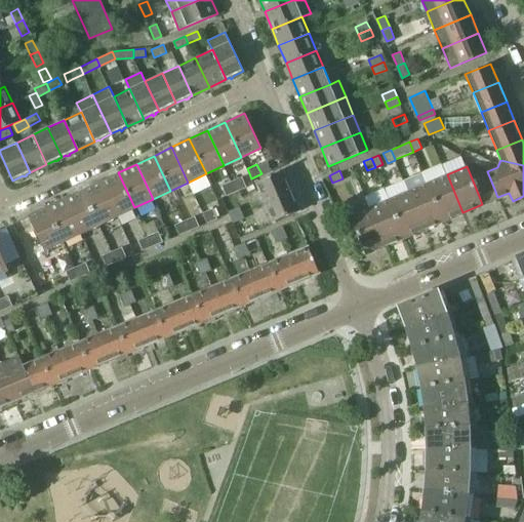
[(256,182),(266,202),(291,191),(282,171),(256,182)]
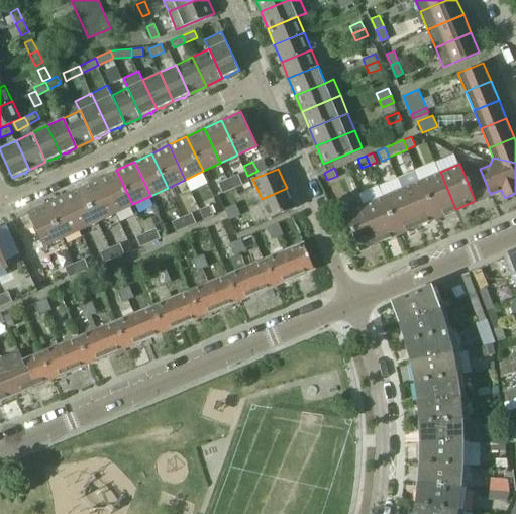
[(116,170),(99,178),(115,213),(132,204),(116,170)]
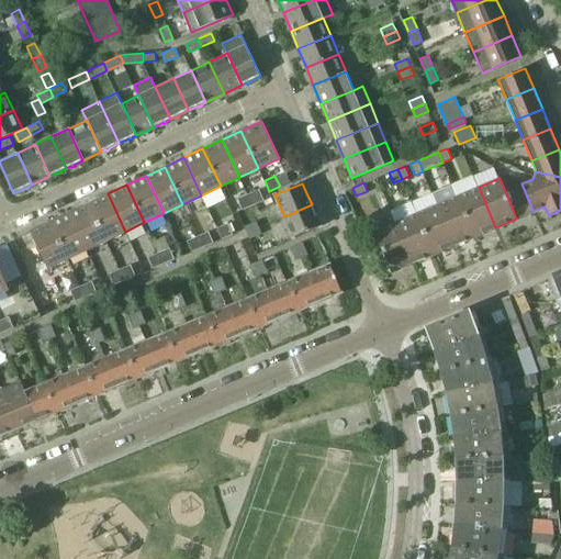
[(479,187),(458,196),(474,236),(495,227),(479,187)]
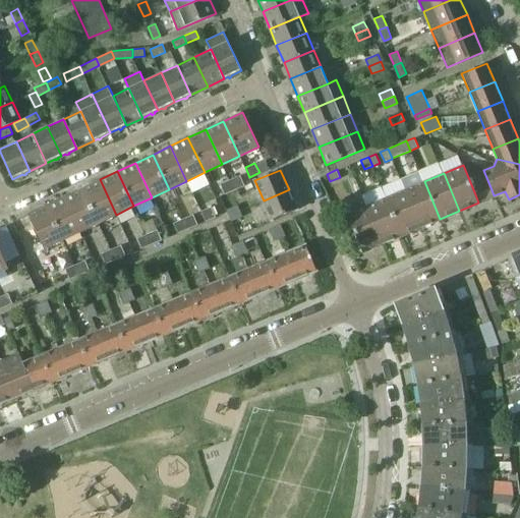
[(240,174),(229,179),(233,189),(244,184),(240,174)]
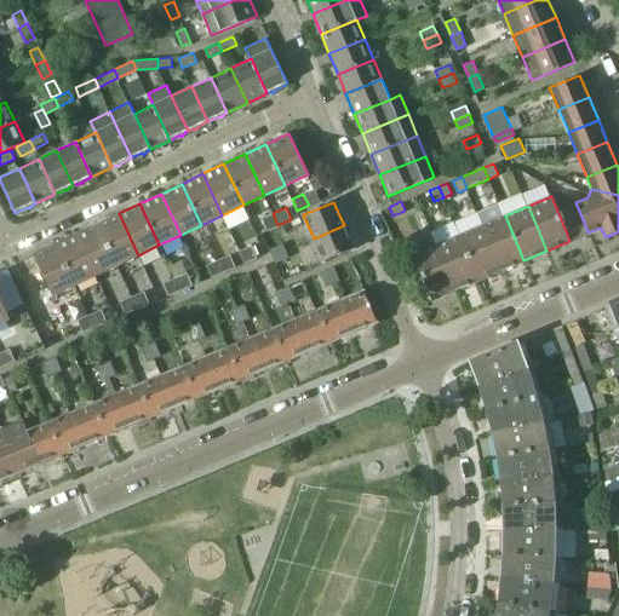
[(119,213),(97,223),(116,265),(138,255),(119,213)]
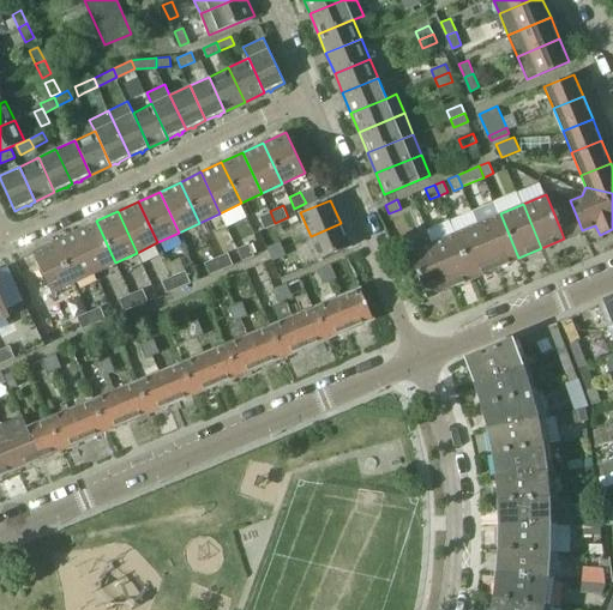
[(264,228),(275,223),(270,211),(259,215),(264,228)]
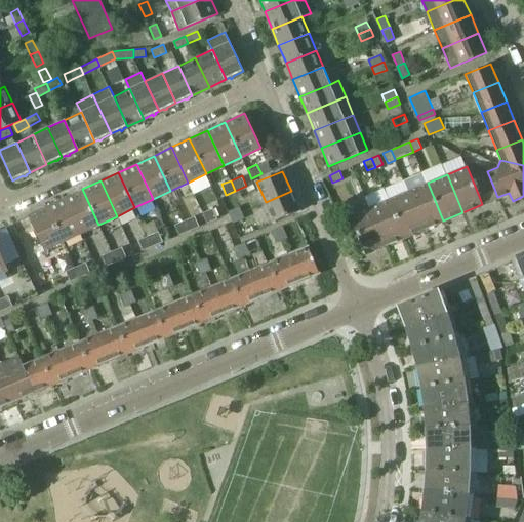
[(428,183),(408,191),(424,229),(443,221),(428,183)]
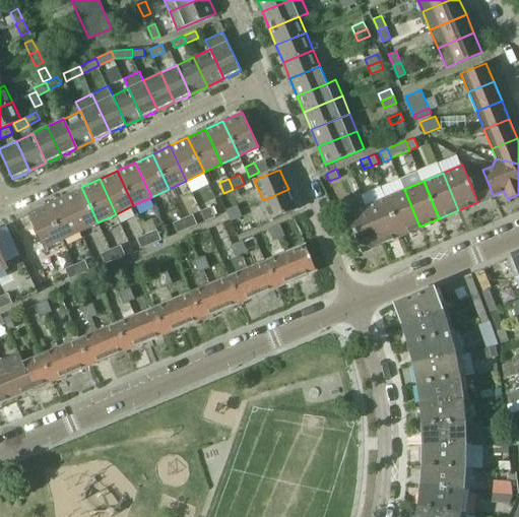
[(81,187),(64,196),(80,231),(98,222),(81,187)]
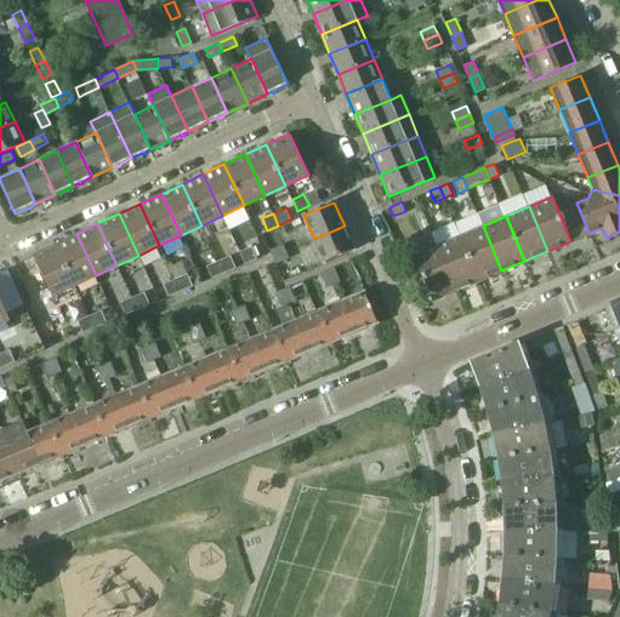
[(585,223),(567,232),(570,241),(589,233),(585,223)]
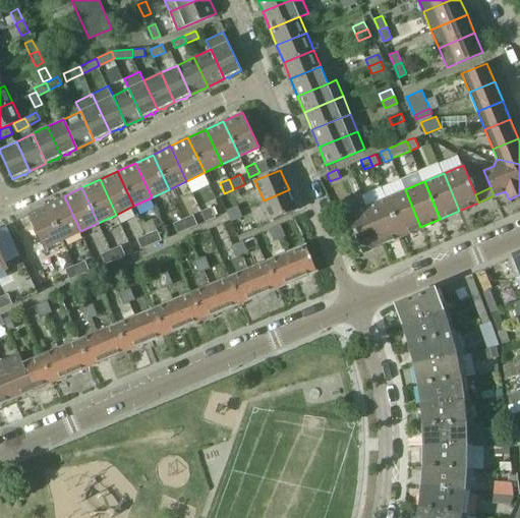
[(289,189),(264,200),(272,220),(297,209),(289,189)]
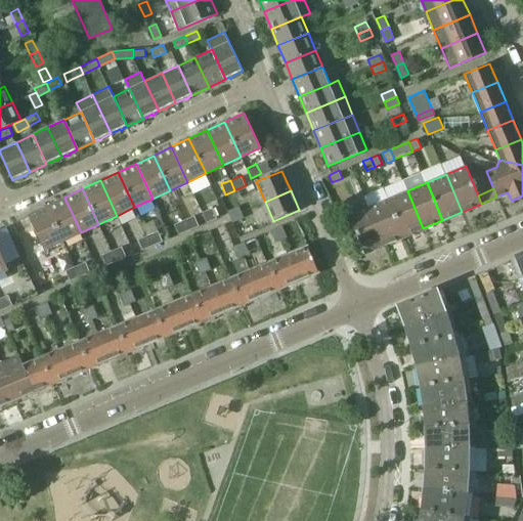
[(407,190),(388,199),(403,236),(423,228),(407,190)]
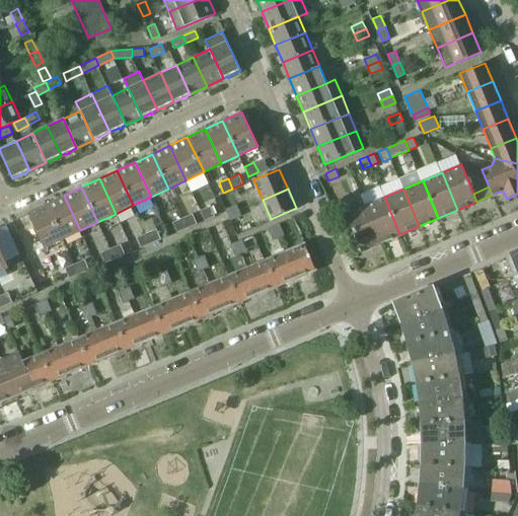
[(64,196),(47,204),(63,238),(80,230),(64,196)]
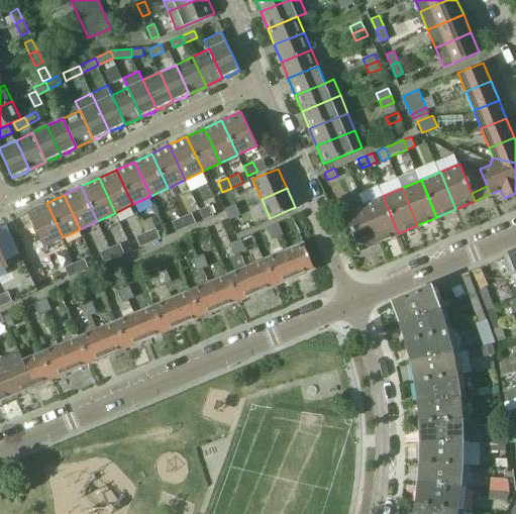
[(383,196),(364,204),(379,241),(398,233),(383,196)]
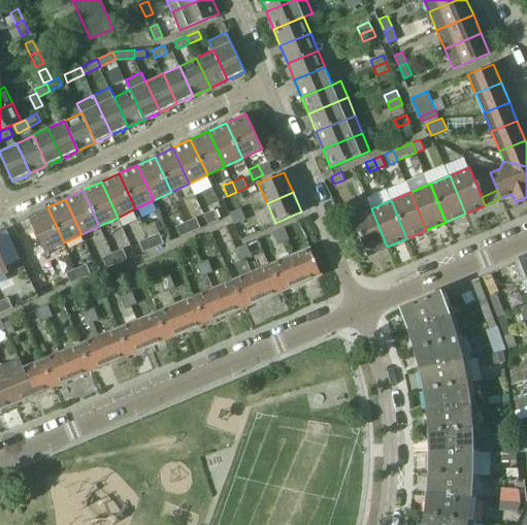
[(47,207),(28,217),(44,252),(64,242),(47,207)]
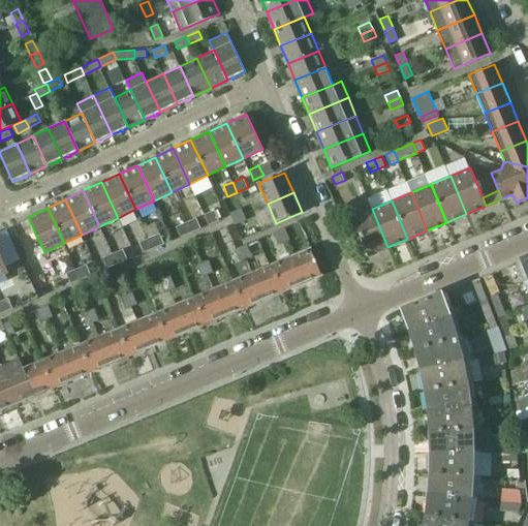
[(209,223),(219,219),(215,209),(205,213),(209,223)]
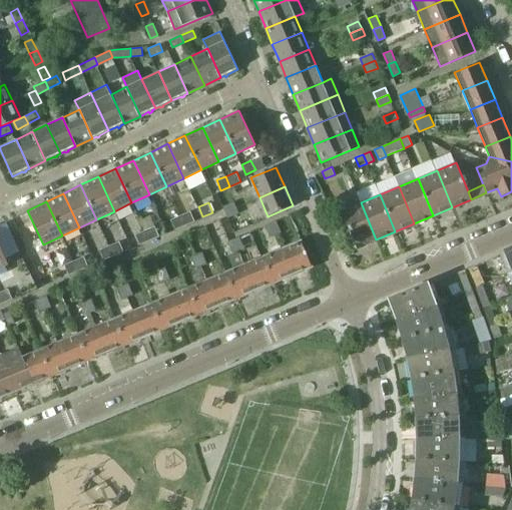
[(222,206),(224,211),(235,207),(233,202),(222,206)]
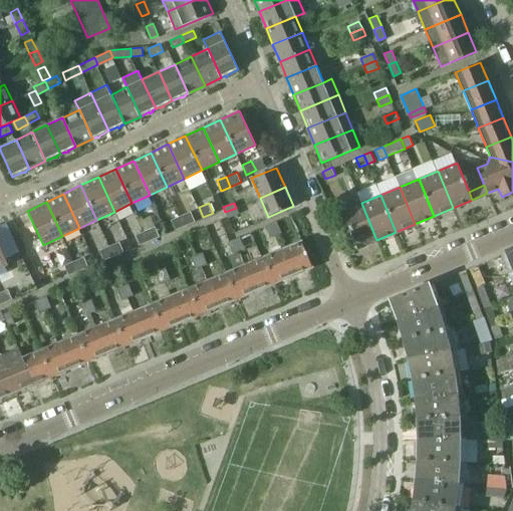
[(358,248),(376,240),(361,203),(342,211),(358,248)]
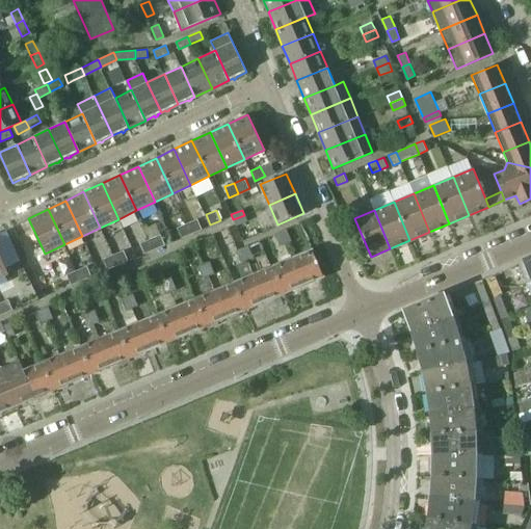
[(244,215),(233,219),(235,225),(246,220),(244,215)]
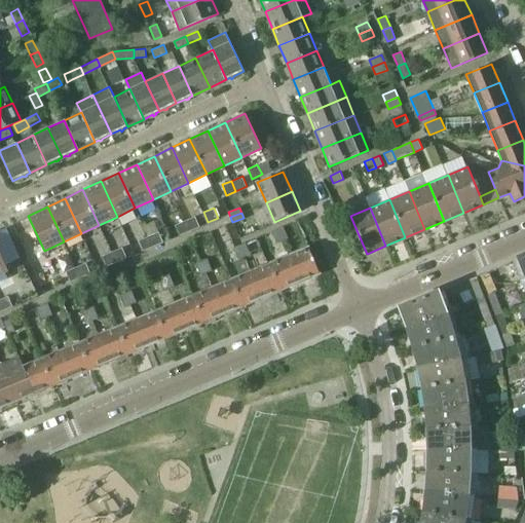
[(195,216),(184,220),(188,230),(199,226),(195,216)]
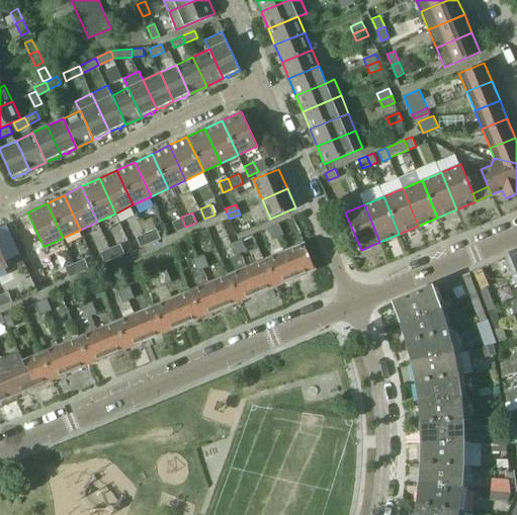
[(177,231),(185,227),(181,217),(172,221),(177,231)]
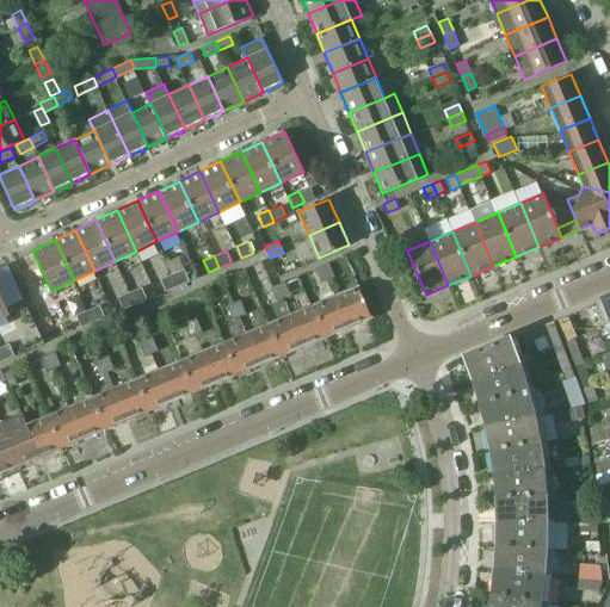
[(328,262),(322,265),(328,278),(334,274),(328,262)]
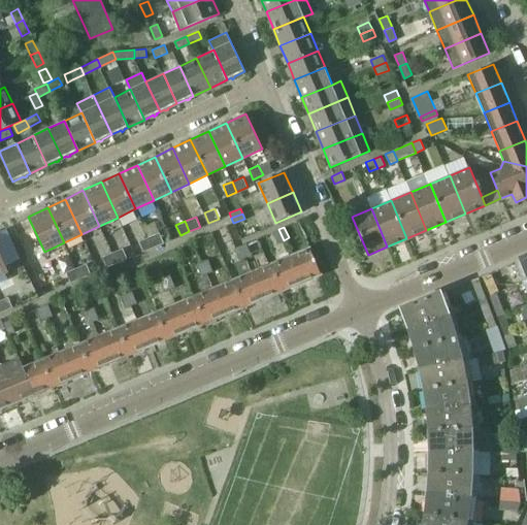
[(284,240),(278,229),(273,231),(277,242),(284,240)]
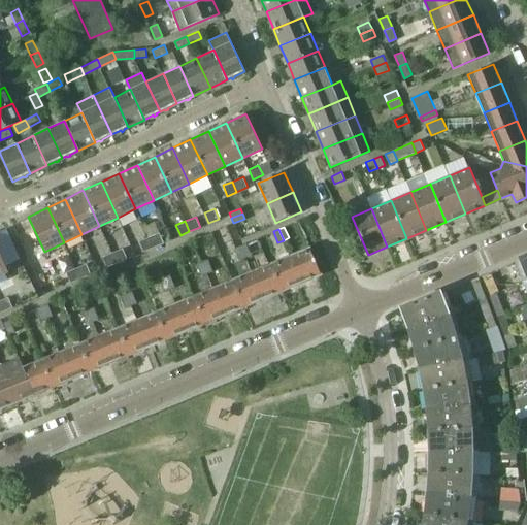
[(159,232),(149,236),(153,247),(164,242),(159,232)]
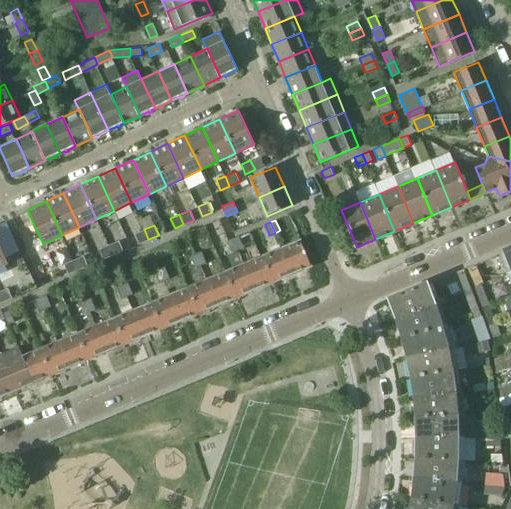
[(139,243),(148,239),(144,229),(135,233),(139,243)]
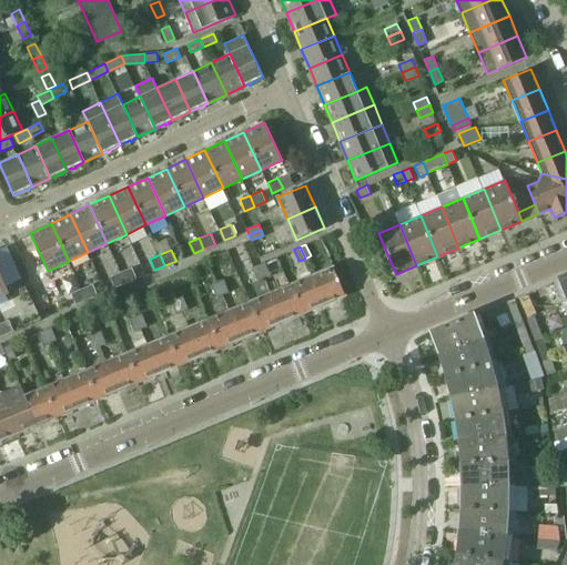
[(266,260),(259,263),(263,275),(272,272),(266,260)]
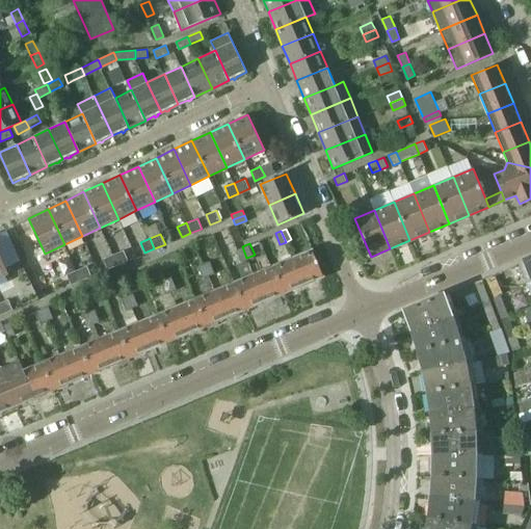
[(239,261),(246,258),(242,246),(234,250),(239,261)]
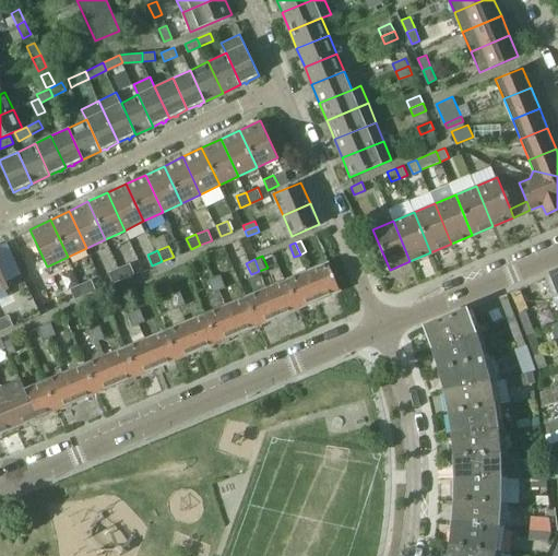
[(130,262),(118,267),(123,278),(134,273),(130,262)]
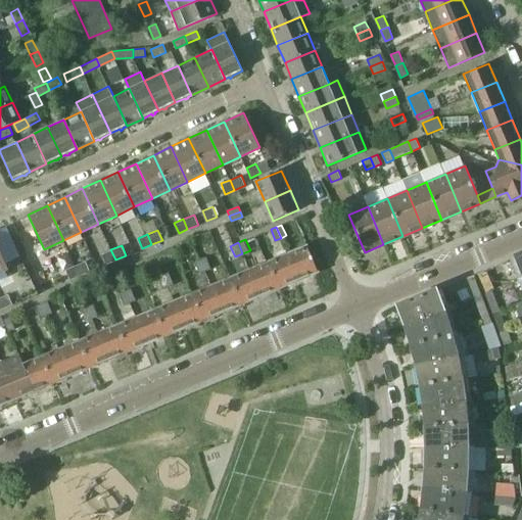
[(306,245),(287,253),(298,279),(318,271),(306,245)]
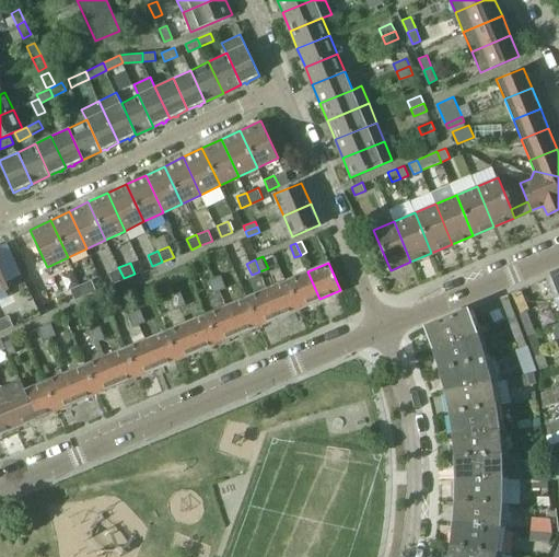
[(114,282),(124,278),(118,267),(108,271),(114,282)]
